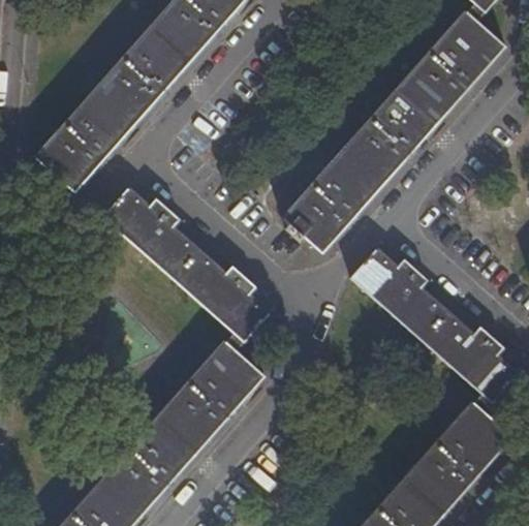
[(175,0),(37,156),(75,190),(242,0),(175,0)]
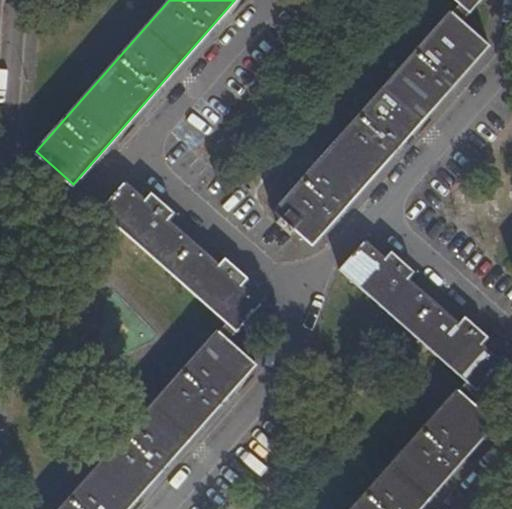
[(456,0),(458,2),(274,210),(280,215),(276,219),(290,231),(293,227),(312,242),(487,44),(460,19),(476,0),(456,0)]
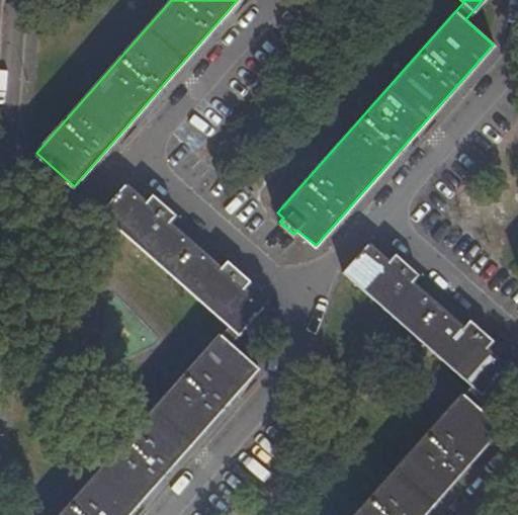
[(306,15),(319,0),(291,0),(290,1),(306,15)]
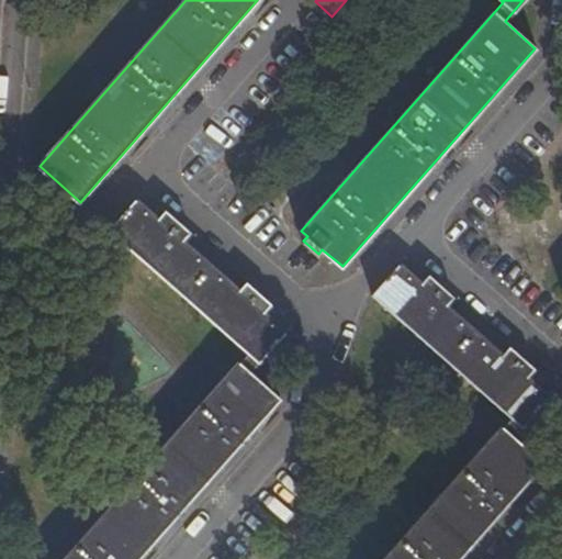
[(138,558),(281,398),(250,370),(284,331),(263,312),(270,304),(246,283),(239,291),(182,241),(189,232),(165,211),(157,219),(135,200),(110,230),(249,353),(66,558),(138,558)]
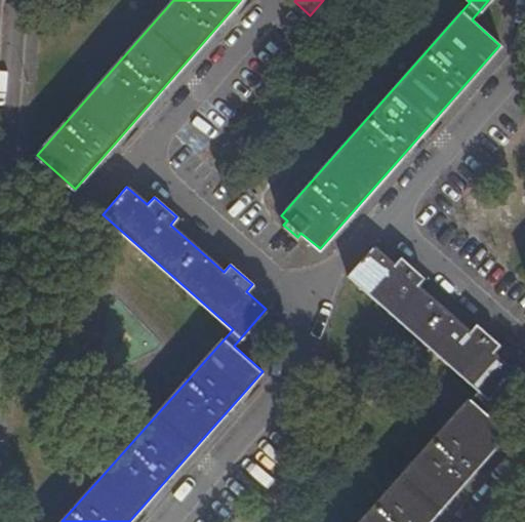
[(478,389),(360,521),(428,521),(484,459),(509,431),(481,406),(512,369),(493,353),(499,345),(478,325),(471,333),(416,285),(423,277),(401,256),(394,265),(373,246),(348,274),(478,389)]
